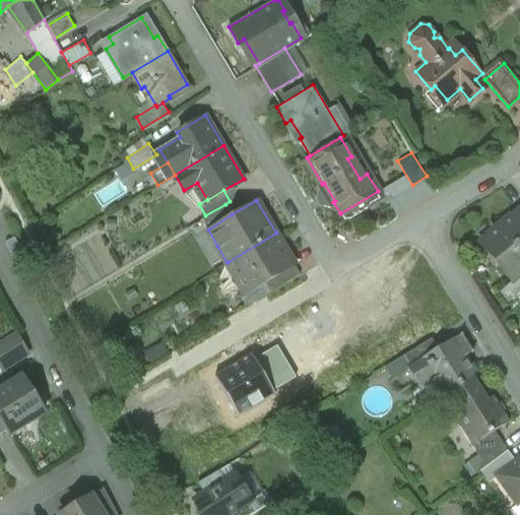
[(225,204),(205,215),(201,217),(208,230),(232,214),(225,204)]
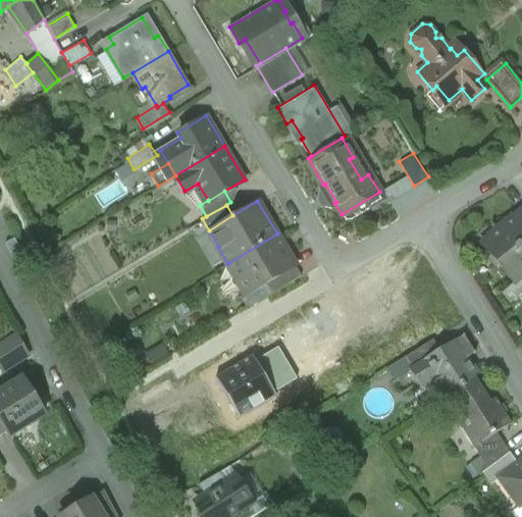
[(521,209),(521,208),(507,220),(506,219),(500,223),(521,250),(521,209)]
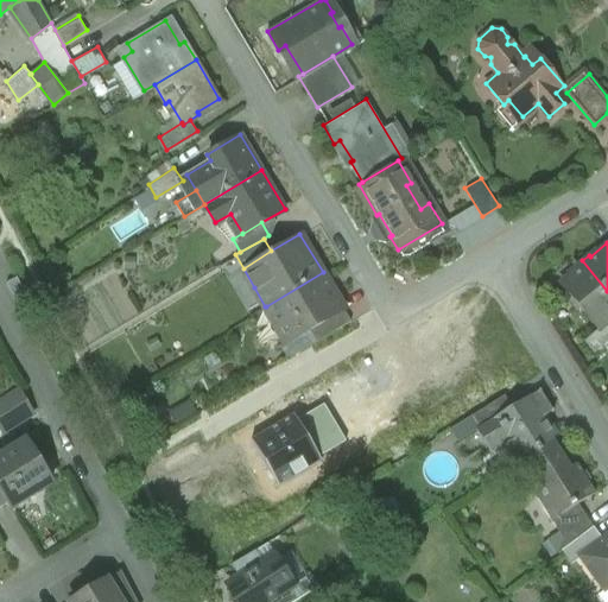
[(607,317),(607,291),(582,260),(575,266),(576,268),(559,283),(597,327),(607,317)]
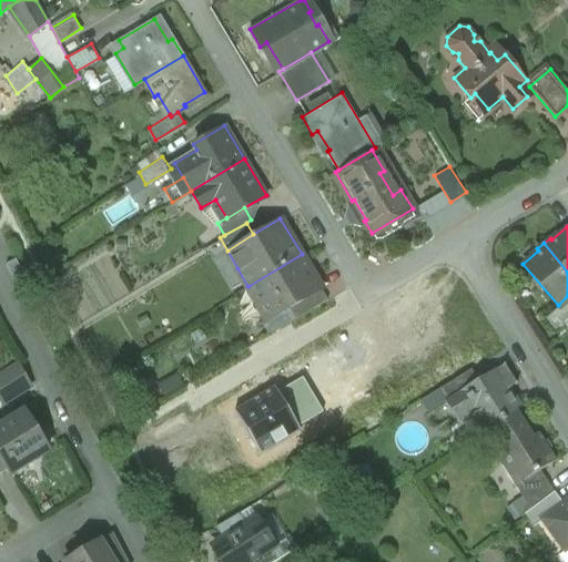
[(302,254),(249,286),(267,318),(288,306),(317,289),(321,287),(302,254)]
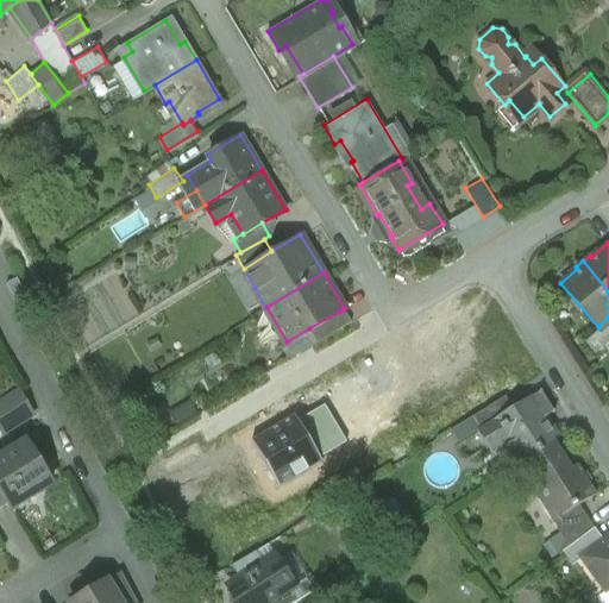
[(25,291),(17,275),(5,281),(14,297),(25,291)]
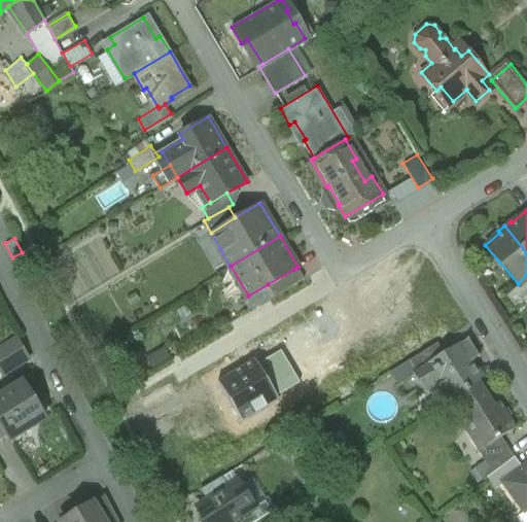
[(294,269),(268,284),(274,294),(301,279),(294,269)]
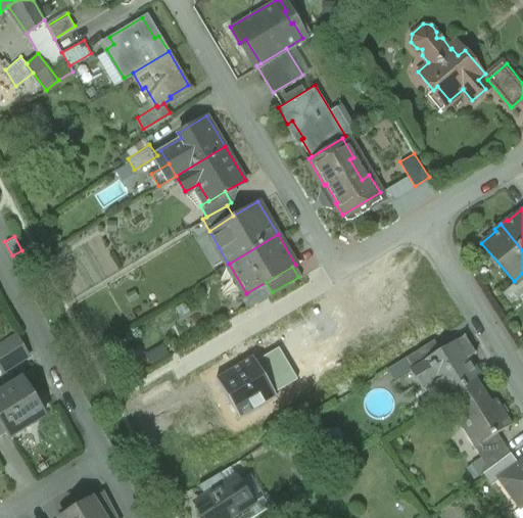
[(440,347),(425,358),(435,373),(430,376),(432,379),(442,395),(475,374),(480,371),(470,355),(476,350),(465,332),(440,347)]
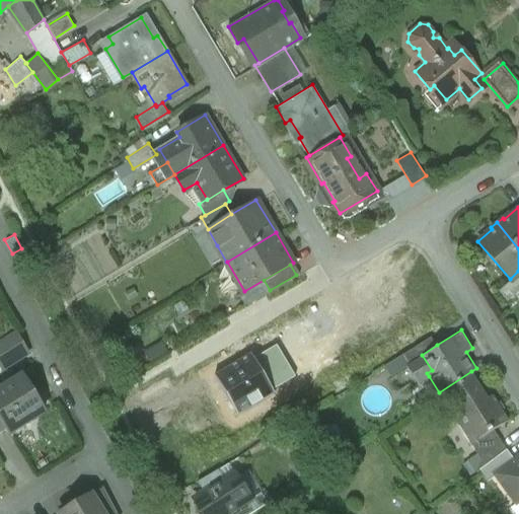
[(15,331),(0,340),(0,355),(21,342),(15,331)]
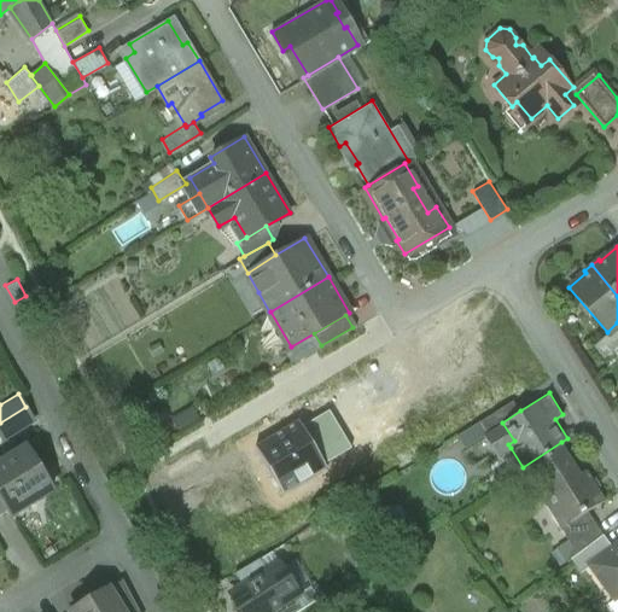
[(513,398),(479,420),(488,432),(502,423),(520,411),(513,398)]
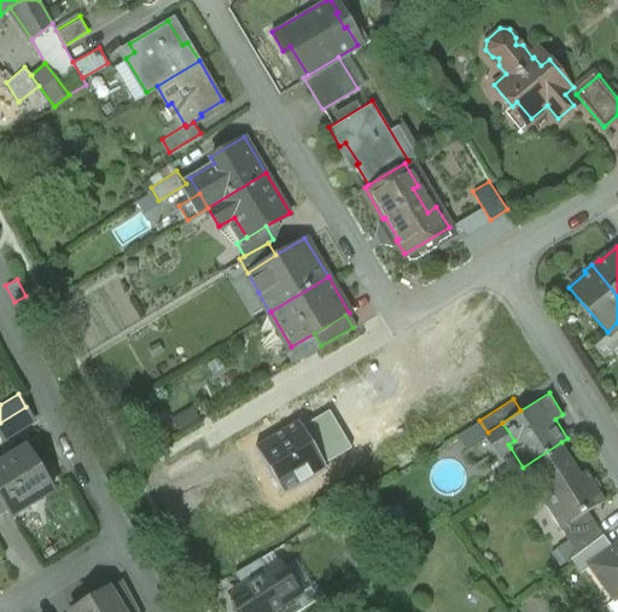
[(328,406),(303,421),(325,460),(351,444),(328,406)]
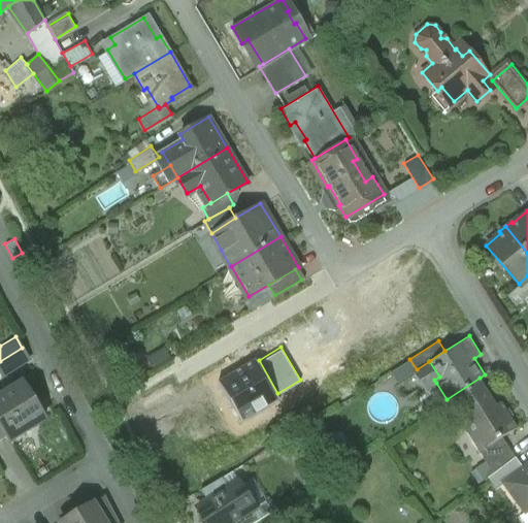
[(22,348),(0,361),(0,366),(4,373),(29,358),(22,348)]
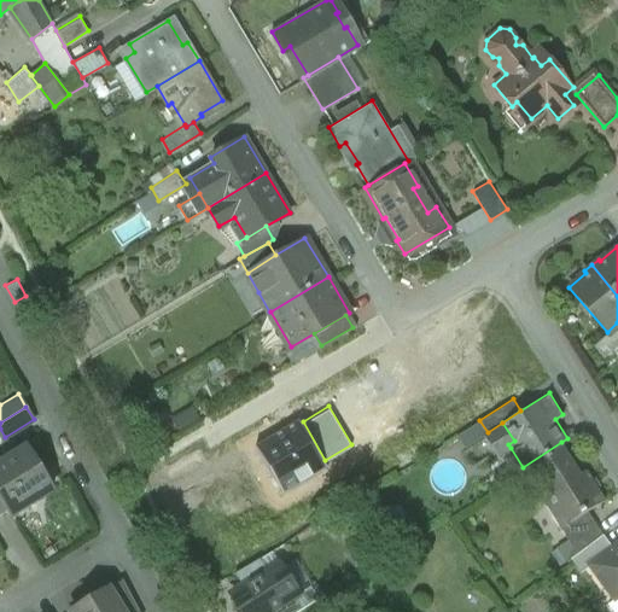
[(299,415),(256,441),(284,488),(327,462),(325,460),(303,421),(299,415)]
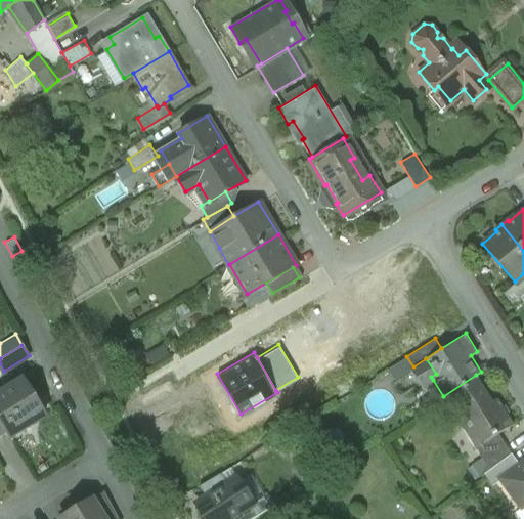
[(413,366),(410,368),(422,386),(433,380),(431,377),(436,374),(426,358),(413,366)]
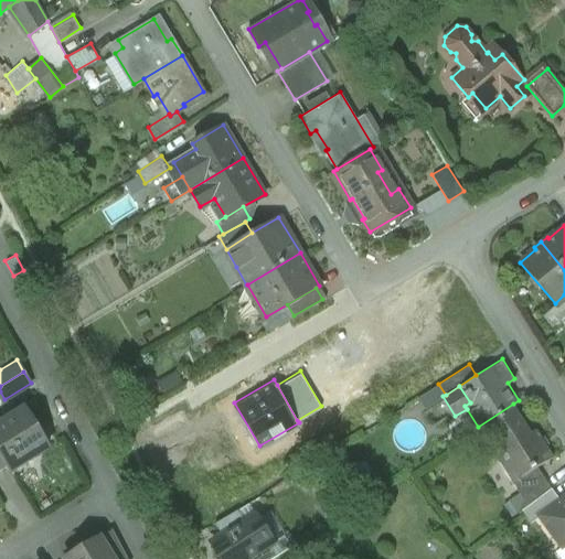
[(535,428),(531,431),(513,404),(482,423),(500,450),(494,453),(513,481),(537,465),(553,455),(535,428)]
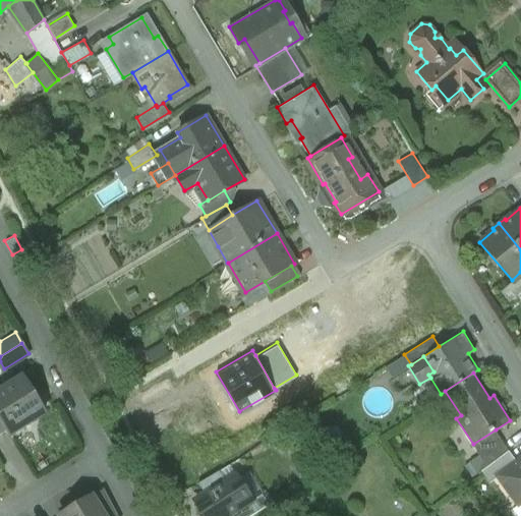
[(22,376),(2,388),(3,389),(0,391),(0,415),(7,428),(10,432),(44,411),(22,376)]
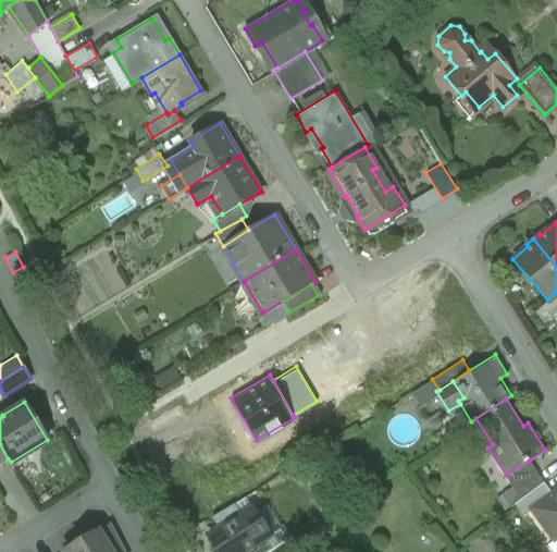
[(530,460),(506,475),(520,498),(543,480),(530,460)]
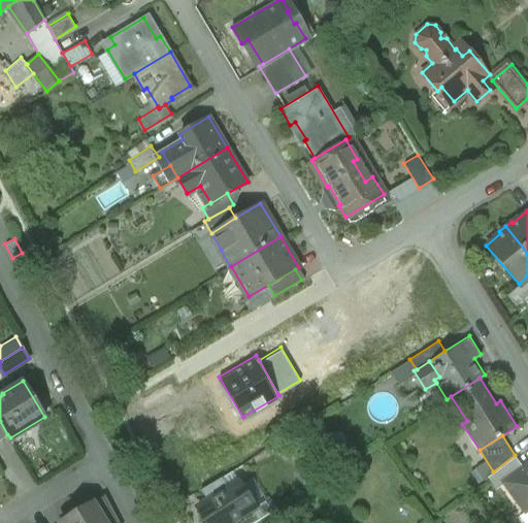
[(493,471),(488,475),(498,488),(506,482),(506,481),(524,467),(515,455),(493,471)]
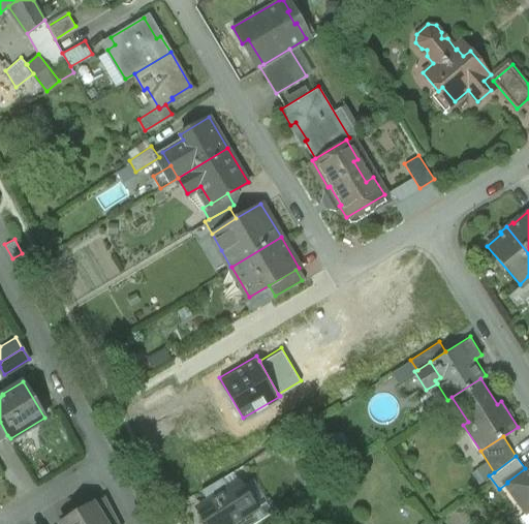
[(528,465),(525,468),(507,482),(507,483),(527,509),(528,506),(528,465)]
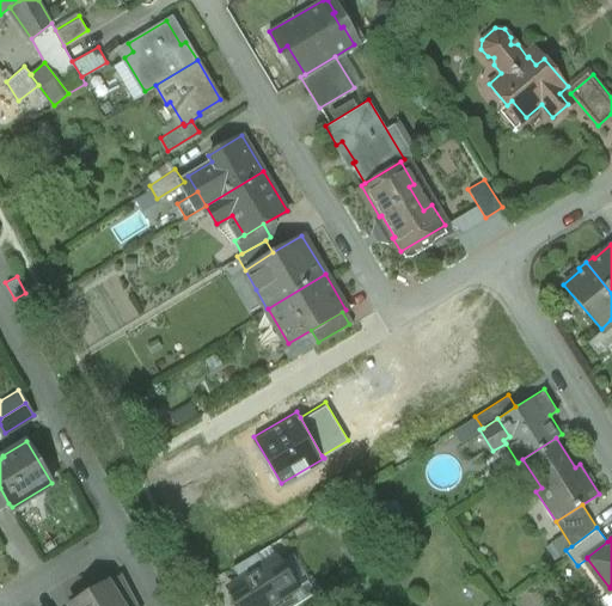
[(257,551),(232,565),(240,579),(264,563),(257,551)]
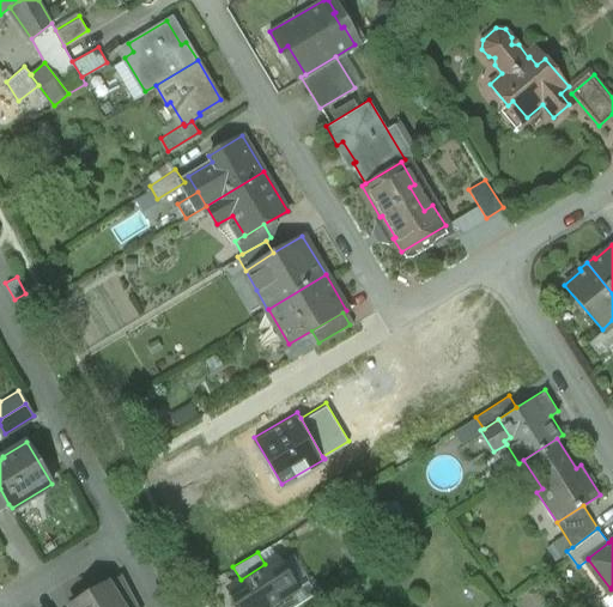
[(241,580),(229,587),(241,606),(262,606),(271,602),(296,587),(296,586),(277,556),(265,564),(241,580)]
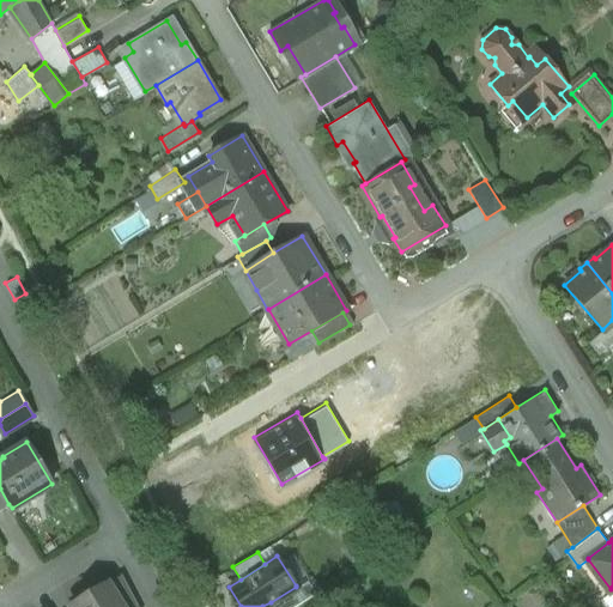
[(139,606),(121,574),(72,604),(73,606),(139,606)]
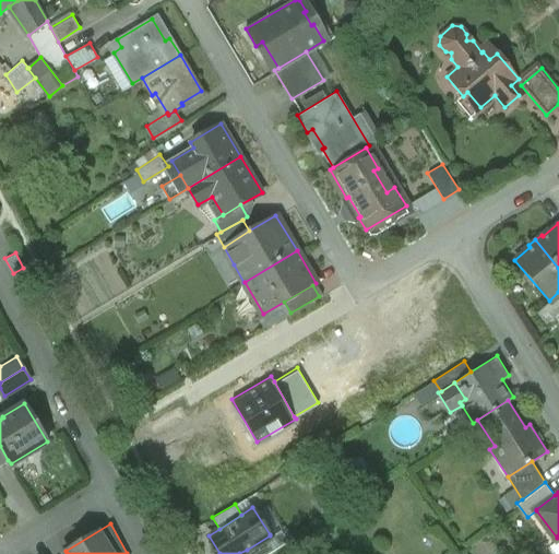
[(281,528),(270,534),(270,535),(247,550),(249,553),(264,553),(288,540),(281,528)]
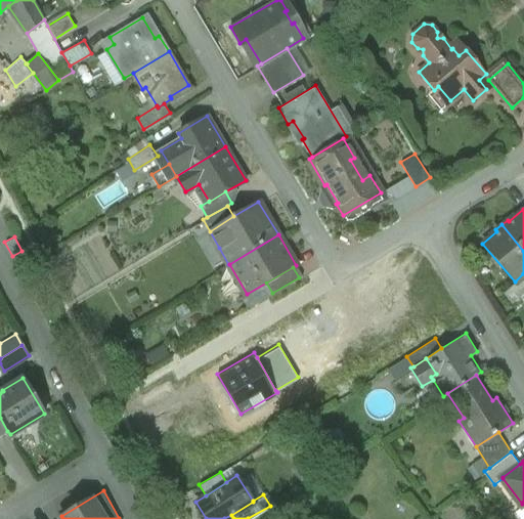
All buildings are outlined.
